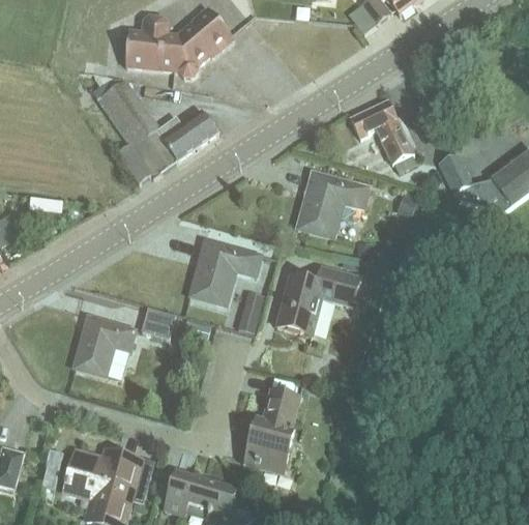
[(365,0),(361,2),(376,23),(390,11),(382,0),(365,0)]
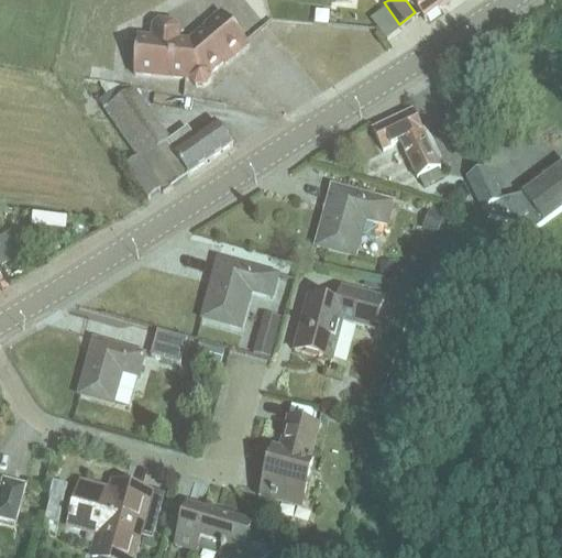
[(414,0),(425,13),(442,0),(414,0)]
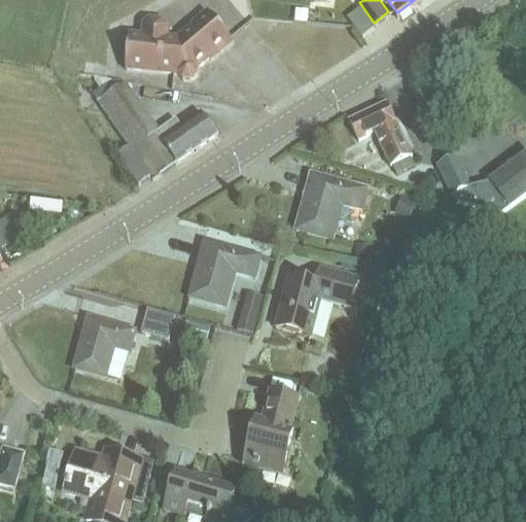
[(310,16),(310,3),(297,2),(296,15),(310,16)]
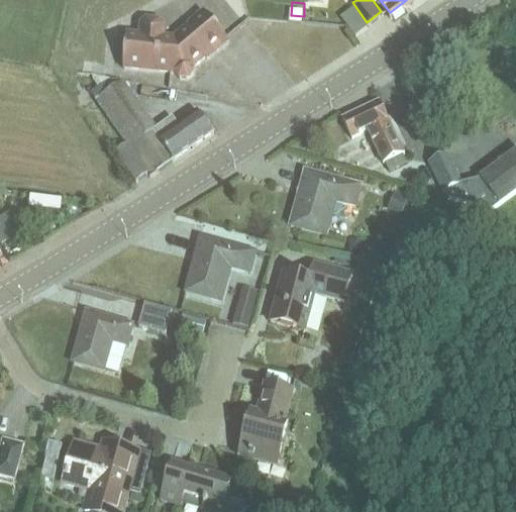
[(139,32),(125,31),(122,66),(174,70),(179,76),(187,77),(192,72),(193,64),(205,54),(206,56),(227,37),(203,8),(188,21),(189,22),(174,35),(163,34),(164,23),(160,18),(145,17),(140,21),(139,32)]
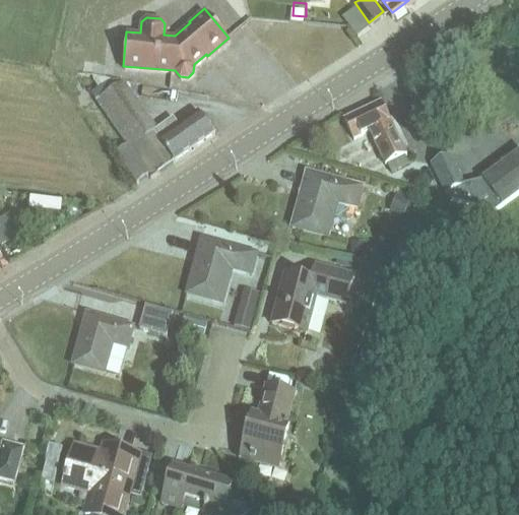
[(98,72),(92,75),(98,84),(110,77),(98,72)]
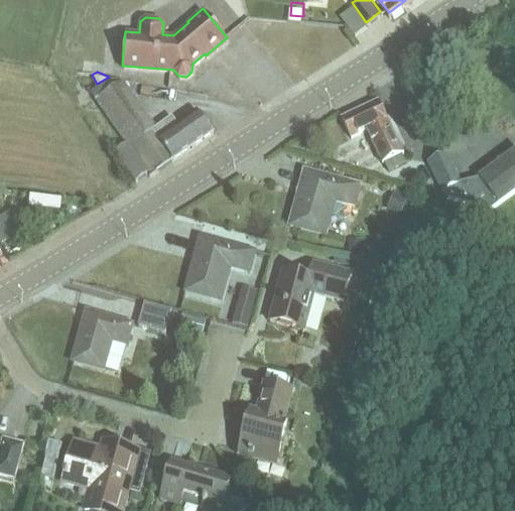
[(148,169),(150,172),(214,128),(198,106),(177,120),(171,112),(155,123),(122,79),(109,77),(97,84),(90,87),(126,139),(115,147),(136,178),(148,169)]
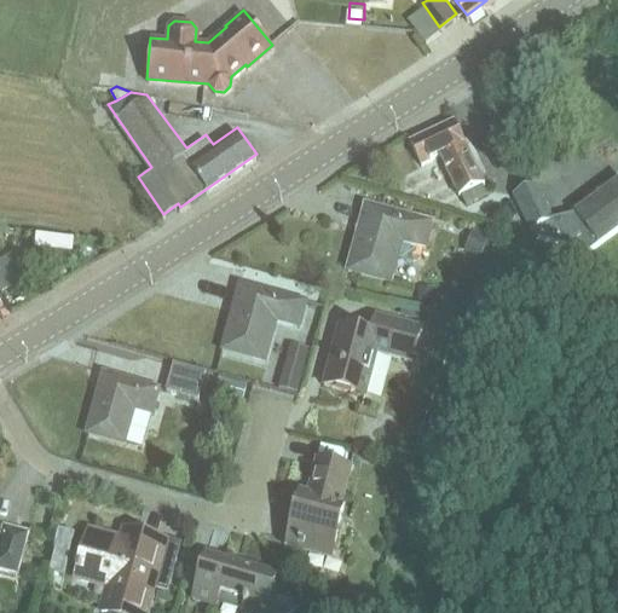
[(487,191),(483,180),(452,117),(409,139),(420,162),(439,154),(457,192),(460,191),(465,201),(487,191)]
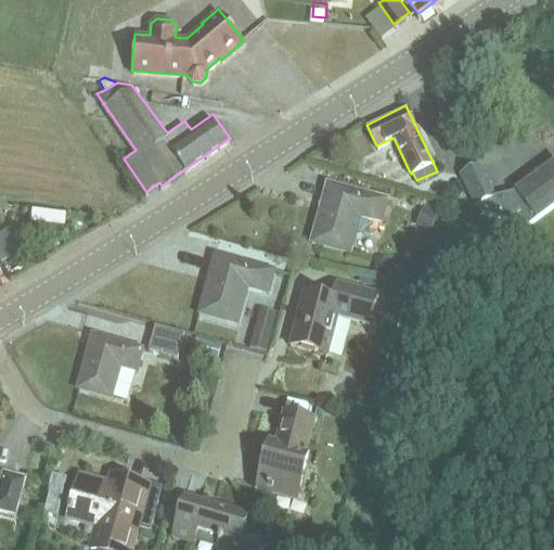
[(525,224),(553,202),(553,160),(515,189),(494,193),(478,162),(460,171),(478,210),(525,224)]
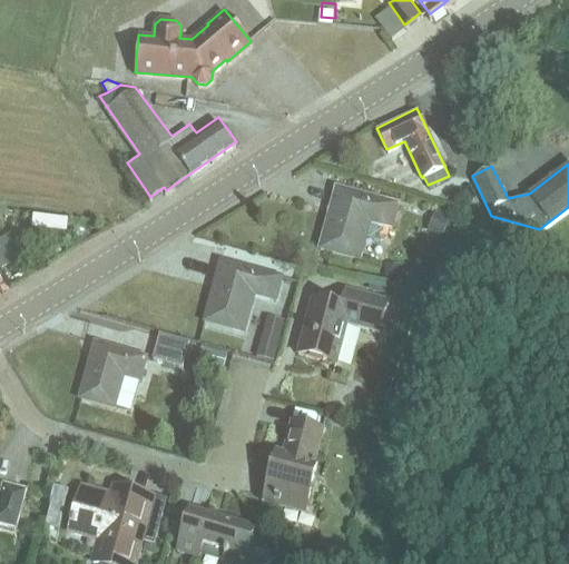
[(335,185),(319,246),(357,257),(364,234),(379,238),(385,236),(388,233),(390,225),(396,201),(335,185)]
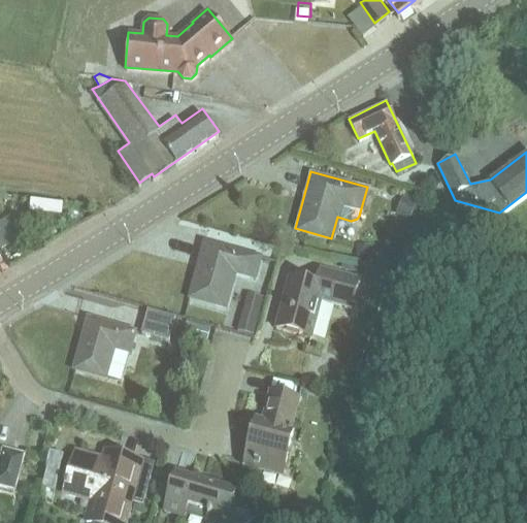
[(397,211),(409,217),(416,199),(403,195),(397,211)]
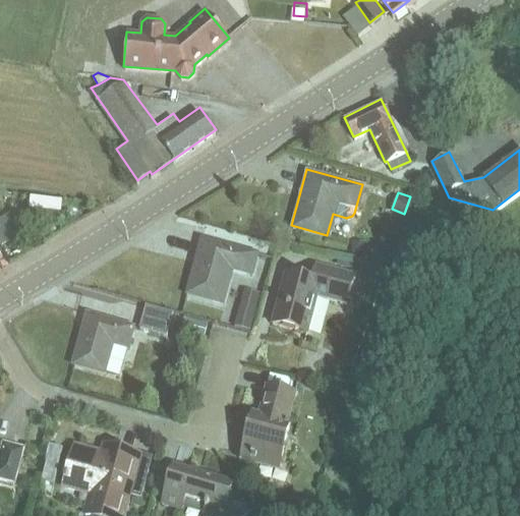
[(63,210),(63,195),(30,194),(29,209),(63,210)]
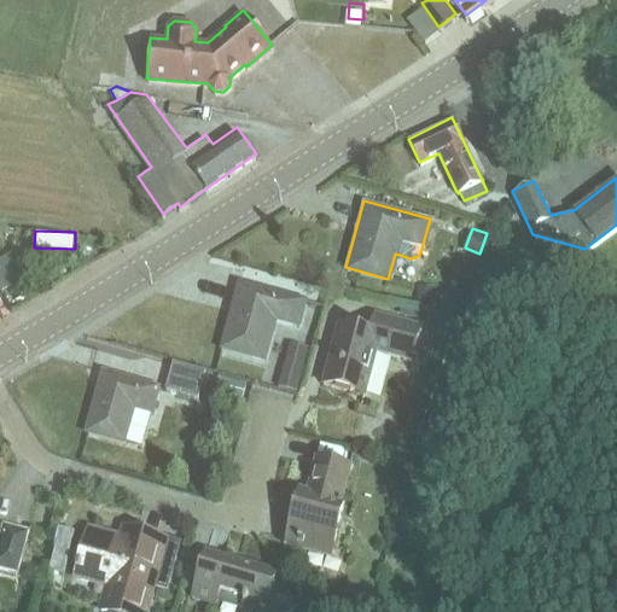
[(0,289),(22,277),(9,251),(0,256),(0,289)]
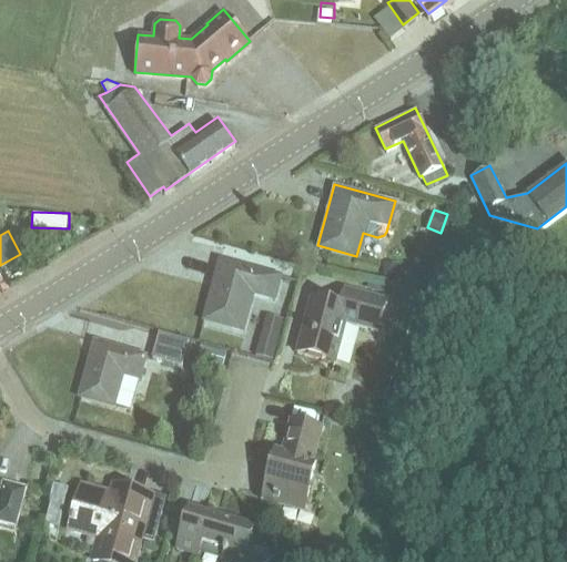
[(273,296),(280,274),(219,257),(202,317),(243,328),(250,303),(244,300),(247,289),(273,296)]
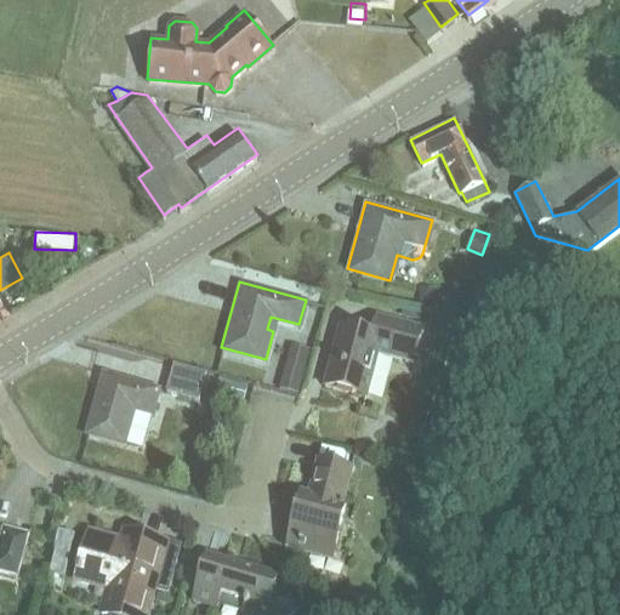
[(417,299),(437,299),(437,286),(417,286),(417,299)]
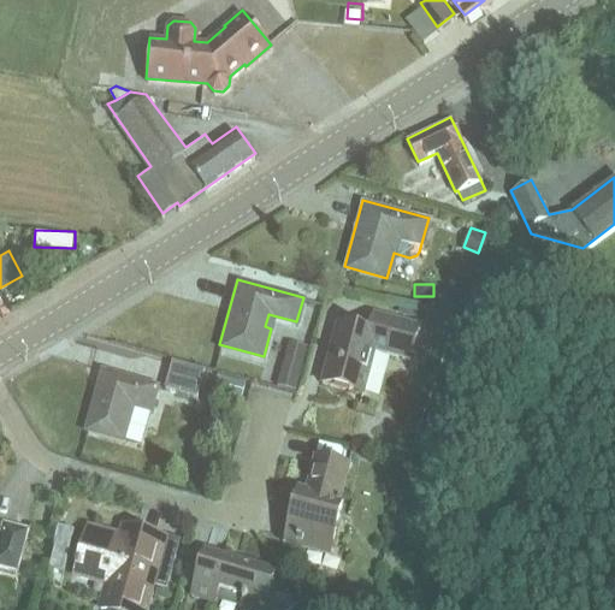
[(398,306),(395,318),(374,312),(370,330),(337,321),(321,380),(360,390),(371,347),(409,356),(418,324),(417,323),(420,312),(398,306)]
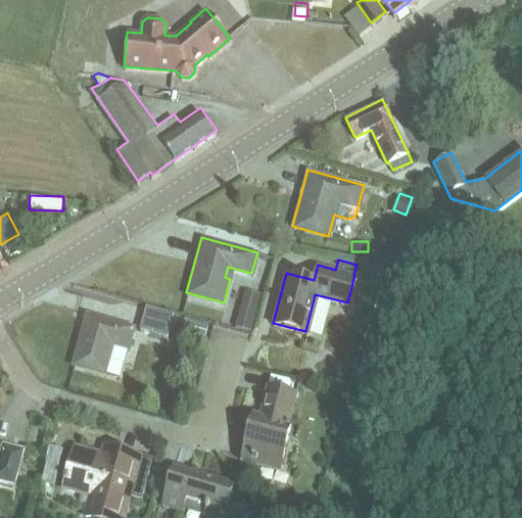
[(142,315),(139,327),(167,334),(167,333),(170,323),(170,322),(173,311),(146,303),(142,315)]
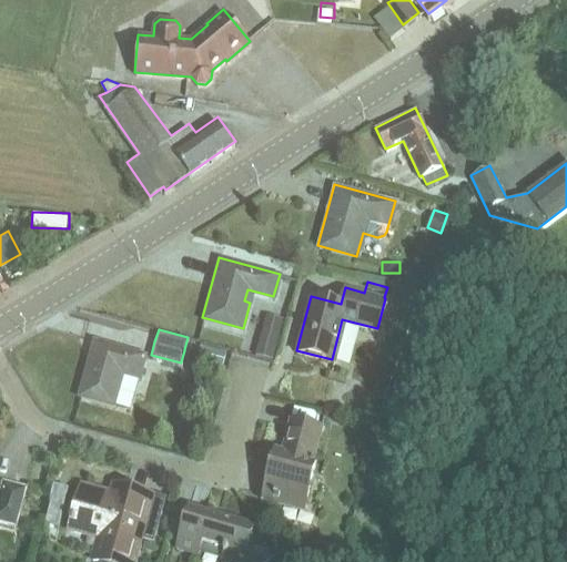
[(260,335),(255,354),(272,358),(277,338),(260,334),(260,335)]
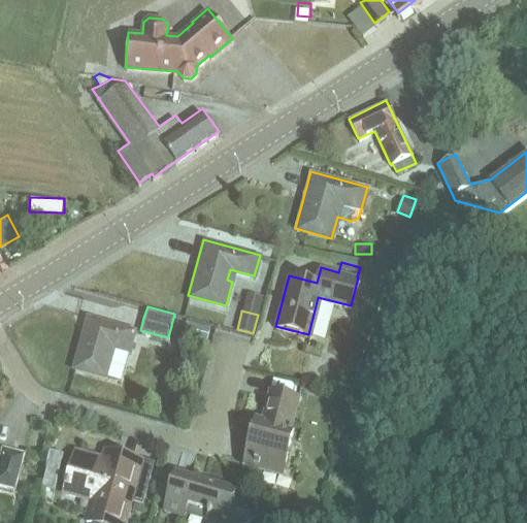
[(127,350),(133,328),(86,316),(72,367),(103,376),(112,346),(127,350)]
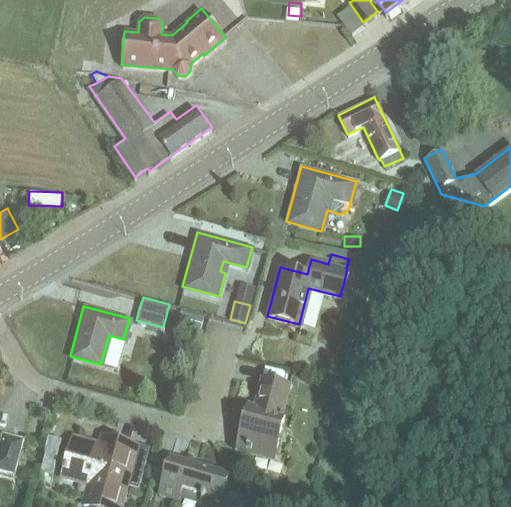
[(181,307),(177,322),(199,328),(203,314),(181,307)]
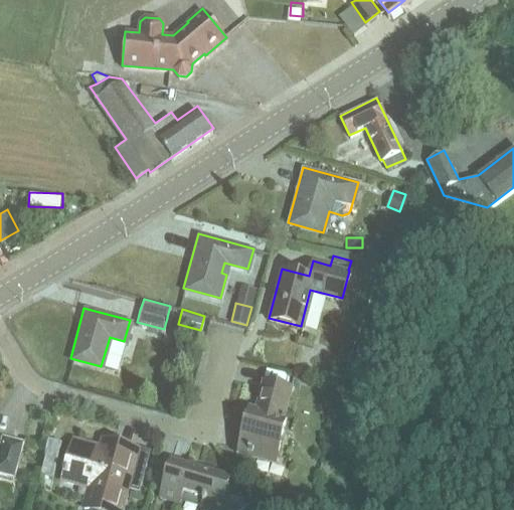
[(298,335),(297,341),(311,344),(313,338),(298,335)]
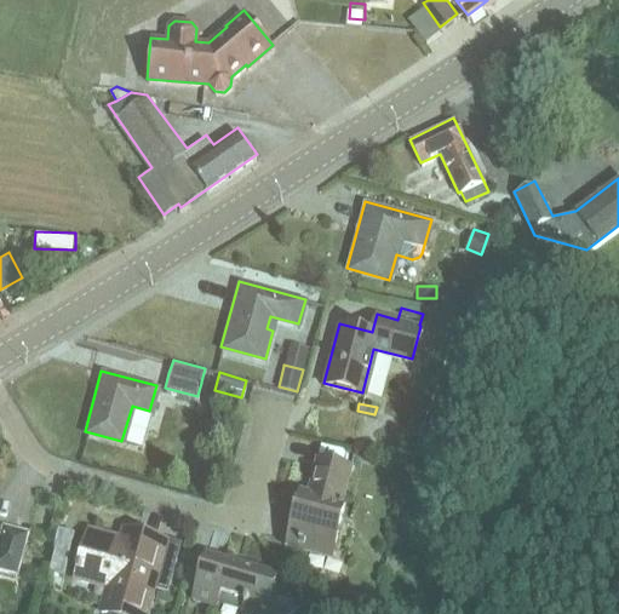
[(339,501),(349,466),(315,458),(305,493),(299,491),(287,540),(330,551),(343,501),(339,501)]
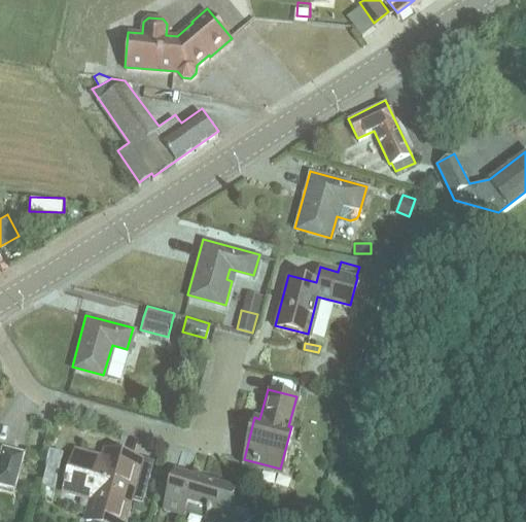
[(27,459),(21,457),(23,452),(1,446),(0,451),(0,482),(12,487),(18,468),(24,470),(27,459)]
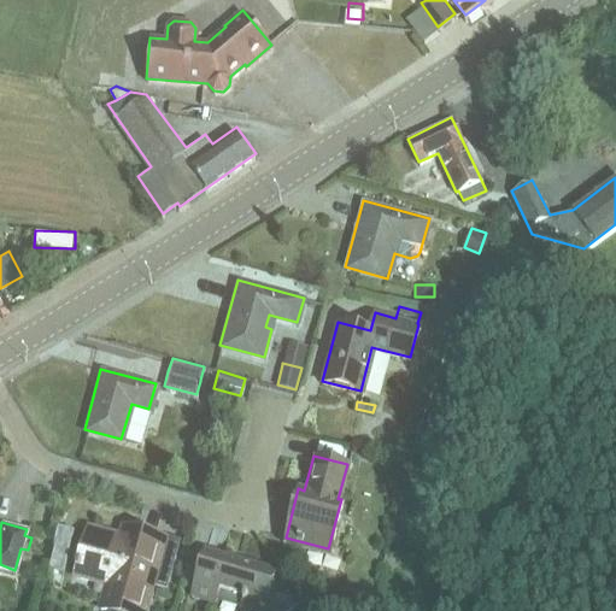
[(59,526),(47,565),(63,570),(74,529),(59,526)]
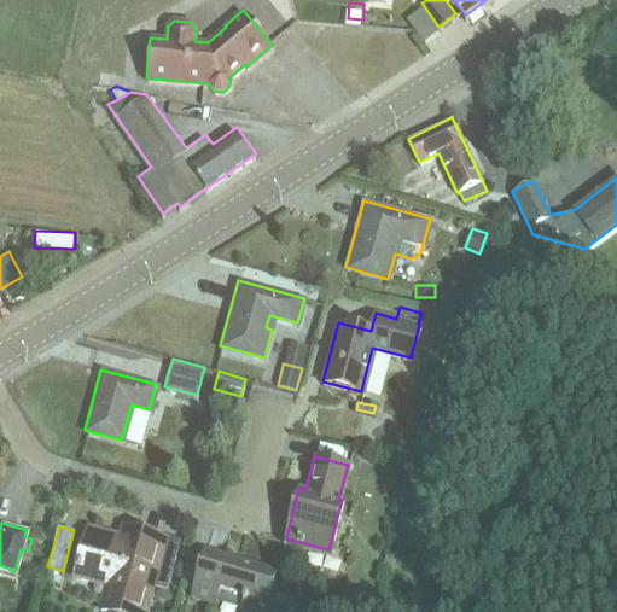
[(138,529),(135,538),(88,526),(75,572),(108,581),(102,606),(114,610),(112,611),(145,611),(167,536),(138,529)]
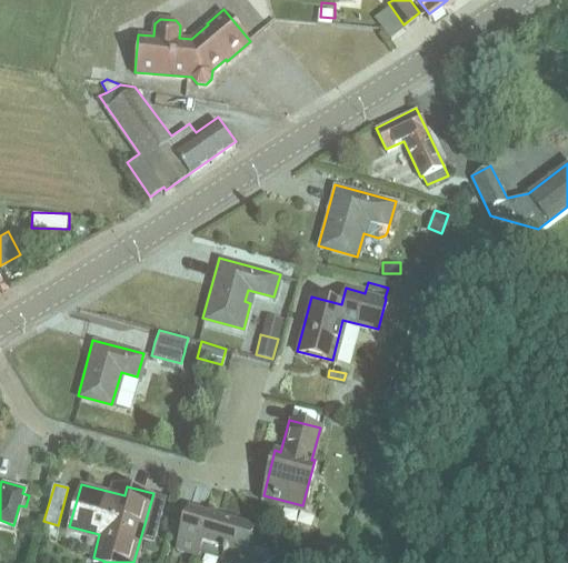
[(261,562),(265,554),(246,549),(251,530),(230,523),(232,518),(189,505),(178,544),(199,551),(201,541),(225,548),(221,560),(231,562),(261,562)]
